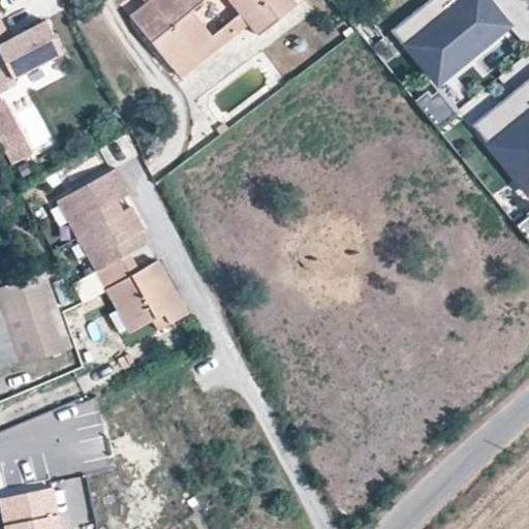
[(212,35),(190,8),(200,0),(148,0),(129,16),(172,68),(212,35)]
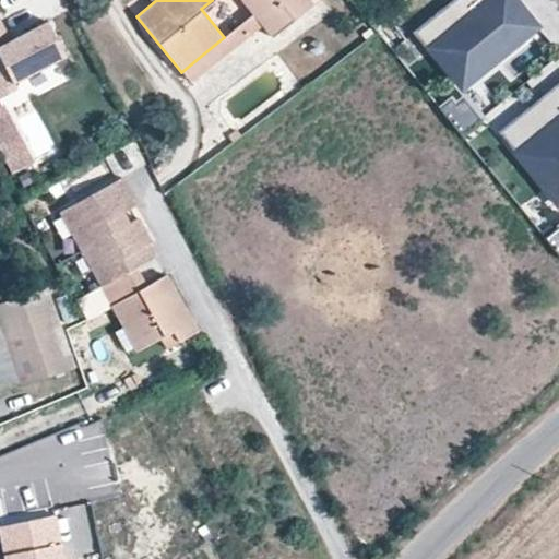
[(313,6),(308,0),(239,0),(272,39),(313,6)]
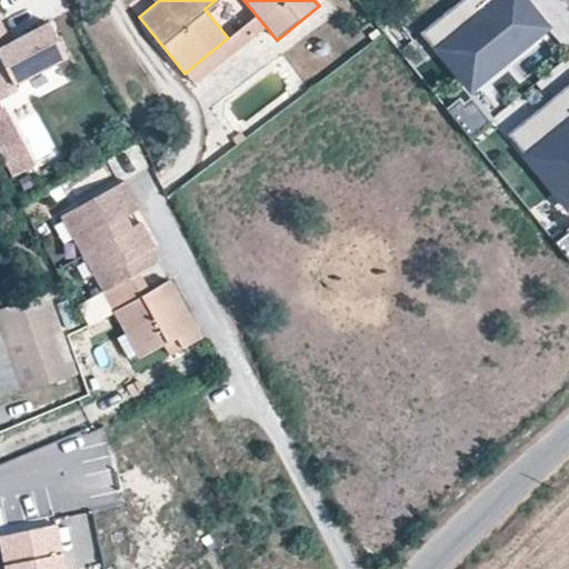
[(460,0),(423,29),(469,85),(545,21),(526,0),(460,0)]
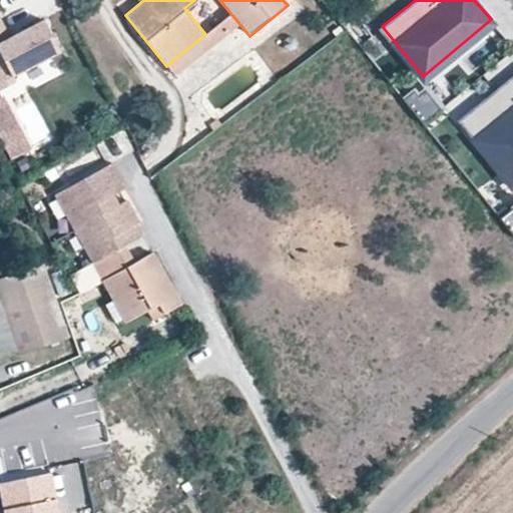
[(176,77),(240,25),(230,14),(205,34),(166,66),(176,77)]
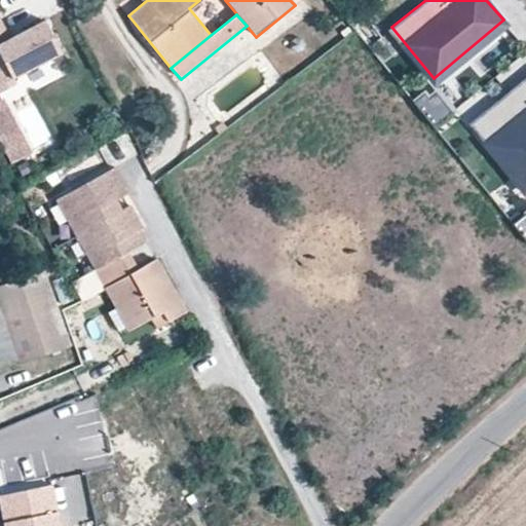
[(0,92),(16,84),(13,78),(62,54),(44,21),(10,38),(0,42),(0,33),(6,30),(0,17),(0,92)]
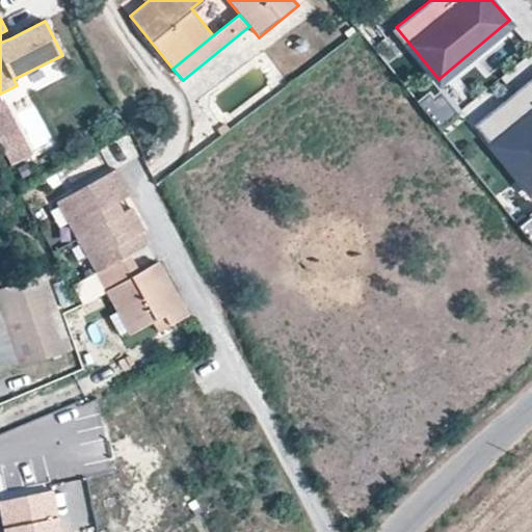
[(0,43),(10,38),(6,30),(0,33),(0,43)]
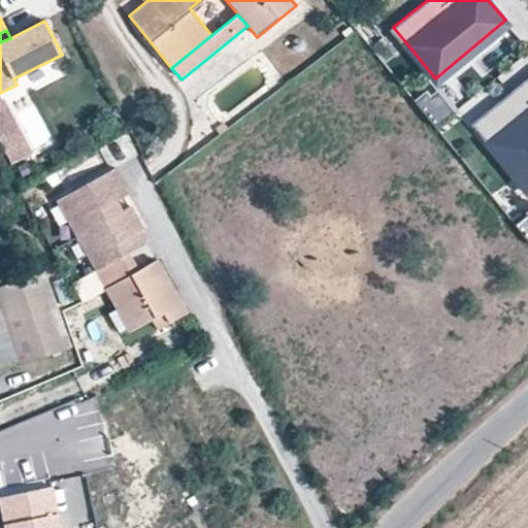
[(527,79),(475,123),(527,189),(527,79)]
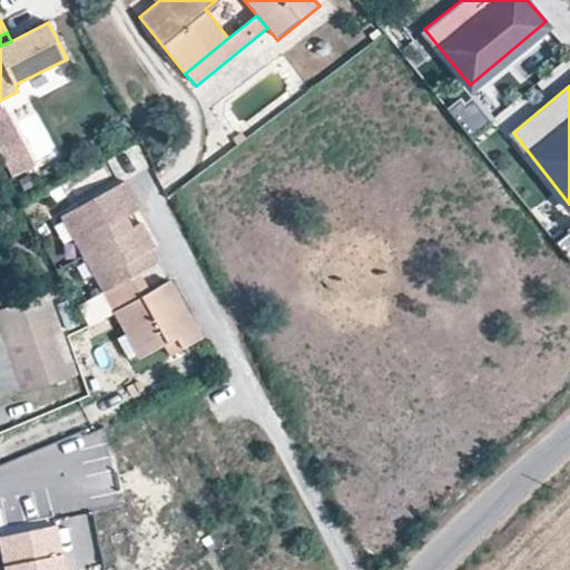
[(473,138),(491,123),(470,97),(452,111),(473,138)]
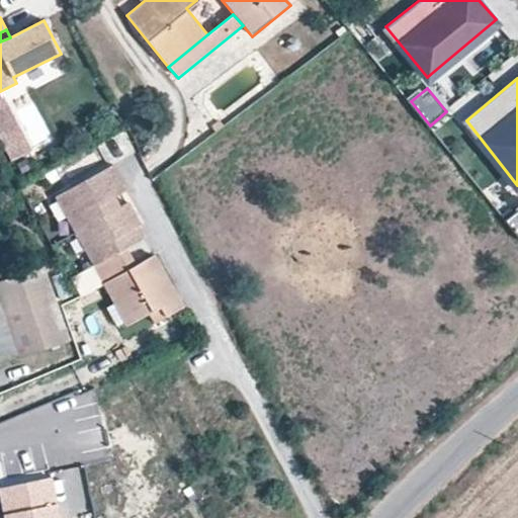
[(28,151),(1,99),(0,99),(0,148),(7,161),(28,151)]
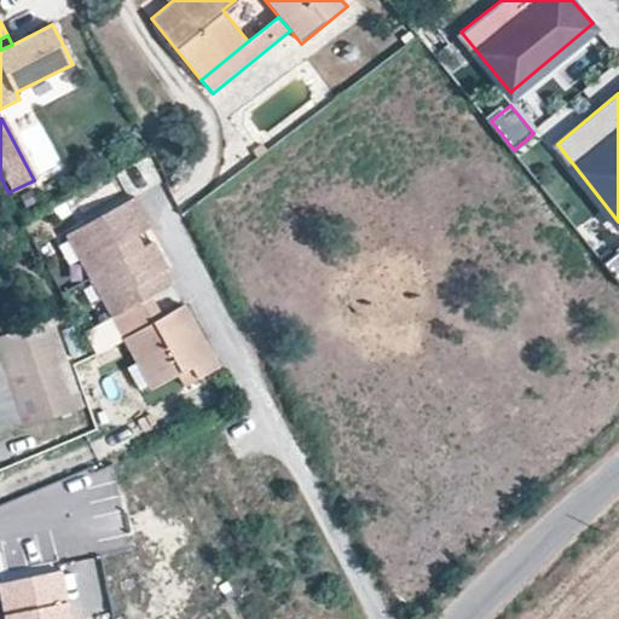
[(138,236),(154,227),(137,197),(67,235),(90,279),(126,260),(117,247),(138,236)]
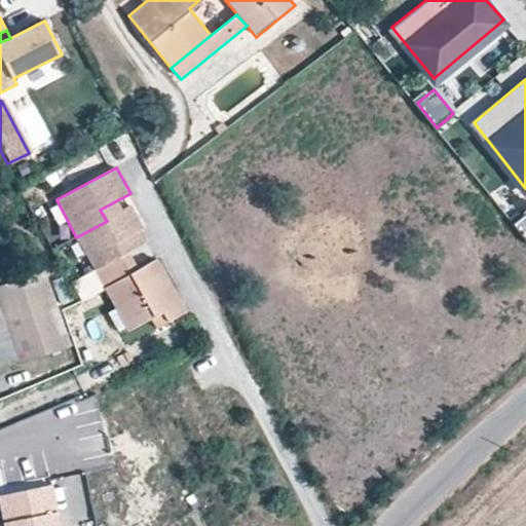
[(123,212),(117,200),(100,210),(107,221),(123,212)]
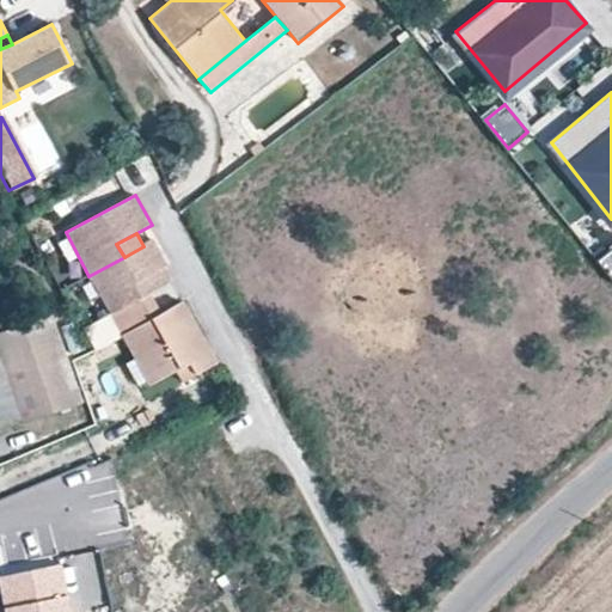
[(151,293),(170,282),(163,269),(169,268),(154,242),(144,246),(124,257),(89,276),(121,335),(161,313),(151,293)]
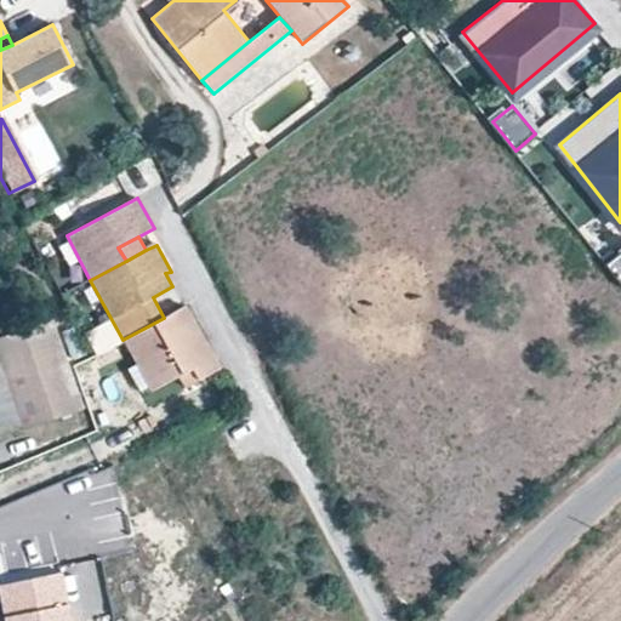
[(620,257),(609,271),(620,281),(620,257)]
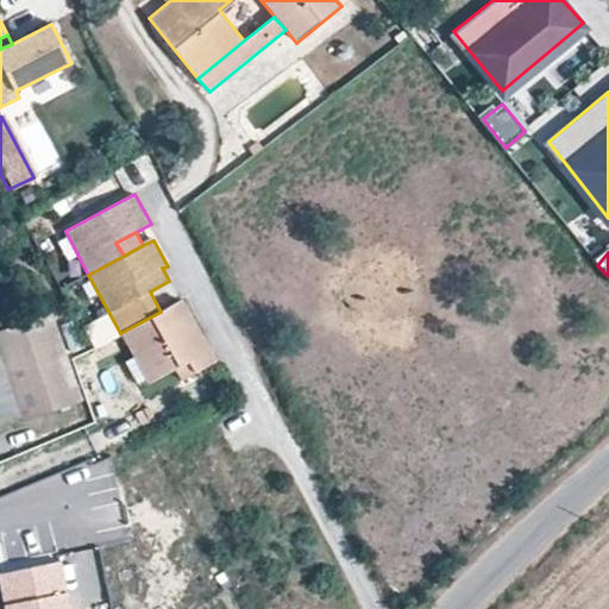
[(215,362),(182,300),(161,312),(120,333),(148,384),(188,363),(194,372),(215,362)]
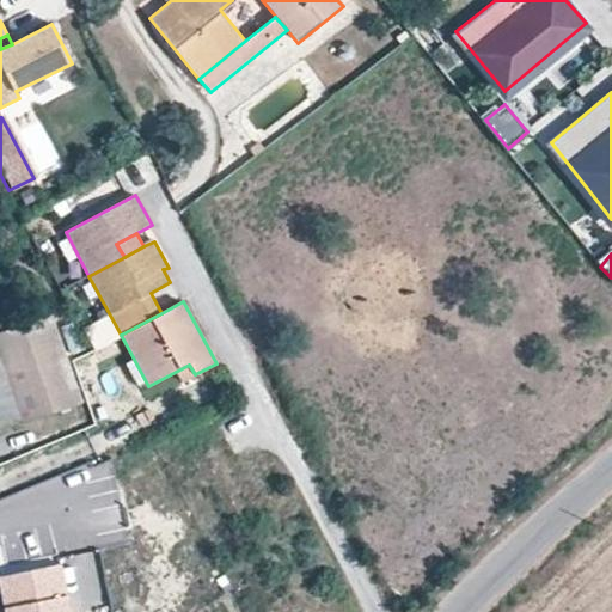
[(86,352),(73,311),(51,318),(66,359),(86,352)]
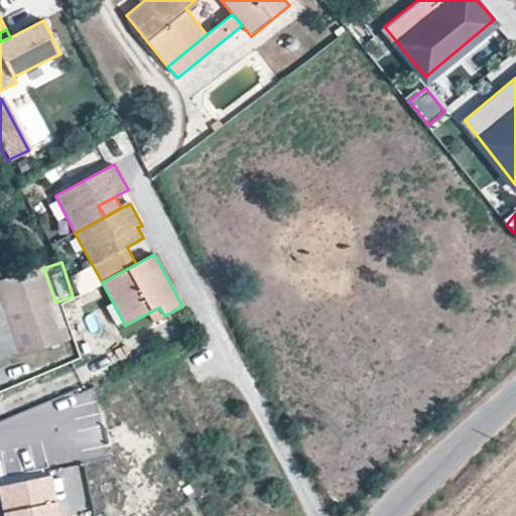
[(55,302),(43,268),(0,281),(0,363),(69,340),(55,302)]
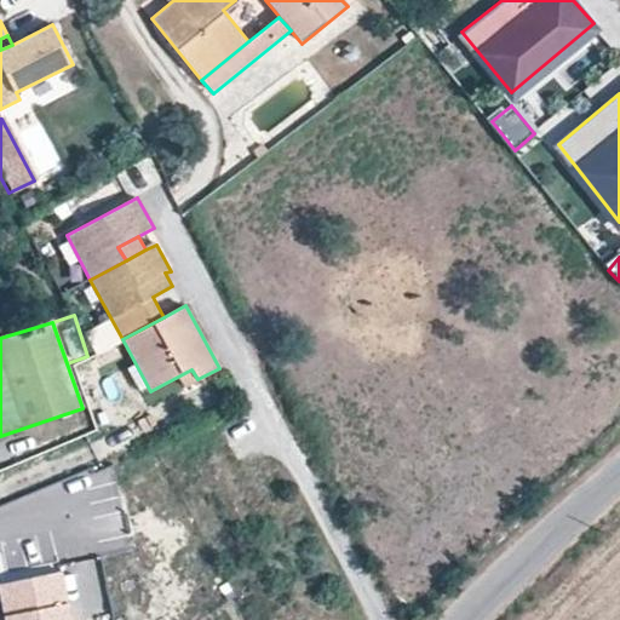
[(72,619),(63,572),(0,583),(0,598),(4,619),(72,619)]
